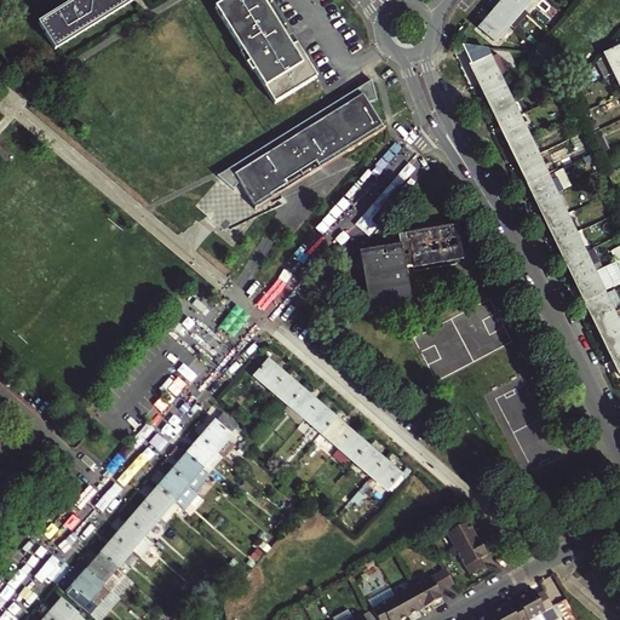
[(55,50),(135,0),(87,0),(49,24),(46,19),(39,24),(55,50)]
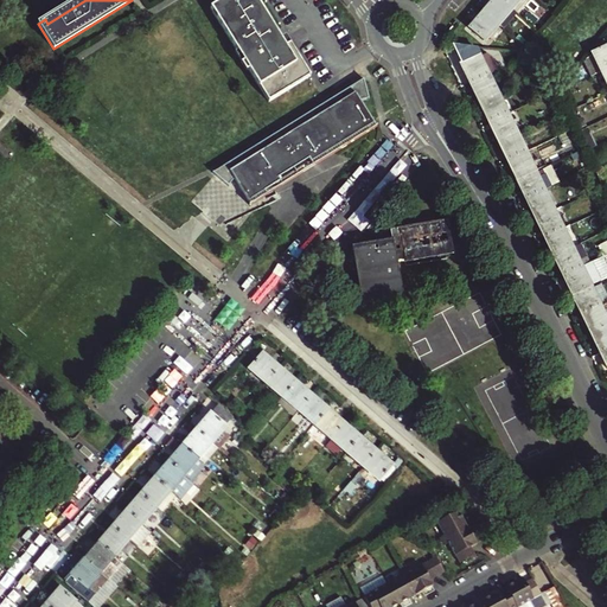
[(257,0),(222,0),(211,7),(268,102),(311,77),(291,44),(286,46),(257,0)]
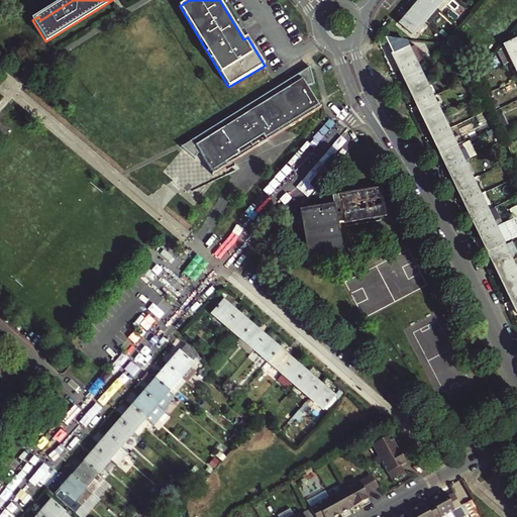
[(422,19),(434,6),(426,0),(420,0),(412,10),(422,19)]
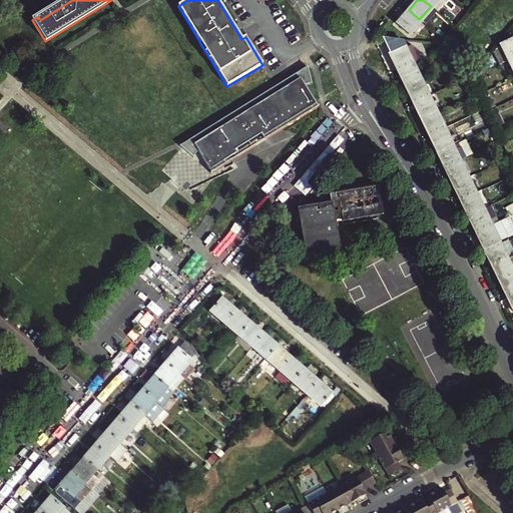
[(407,33),(419,19),(409,10),(397,24),(407,33)]
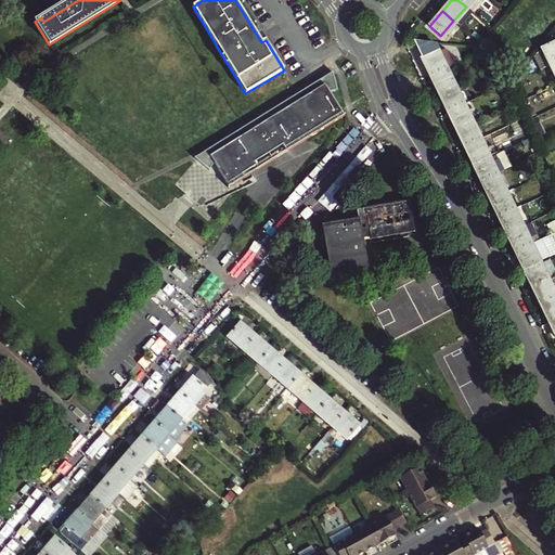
[(553,66),(554,65),(554,42),(545,48),(553,66)]
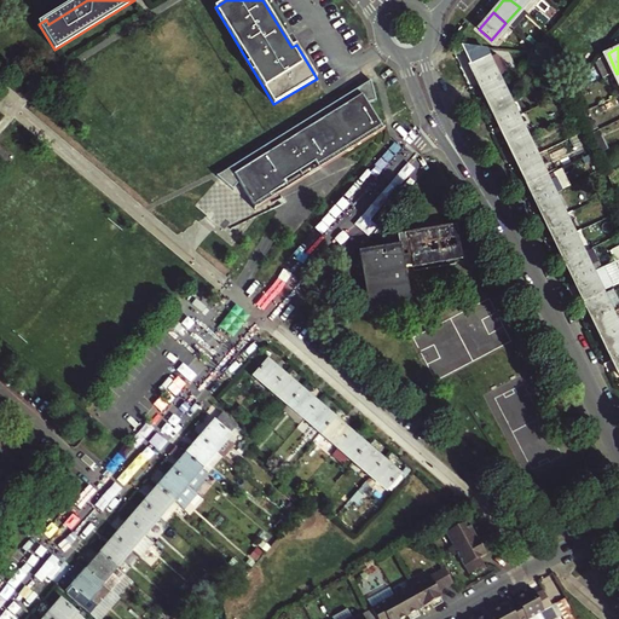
[(492,55),(487,56),(498,77),(503,75),(492,55)]
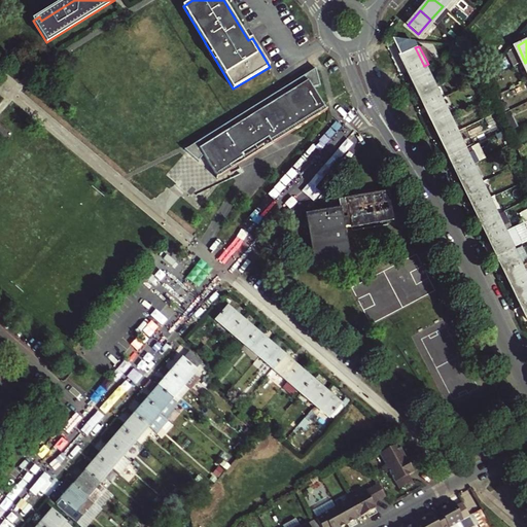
[(400,55),(410,72),(424,66),(415,47),(400,55)]
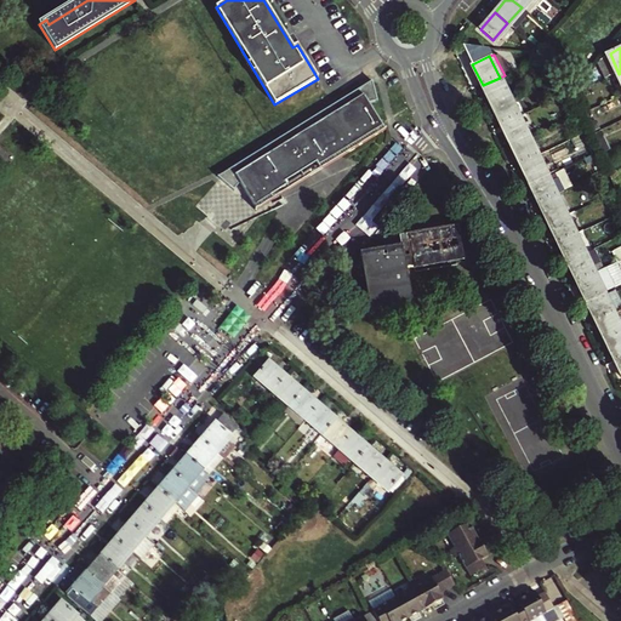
[(491,104),(508,96),(500,78),(483,85),(491,104)]
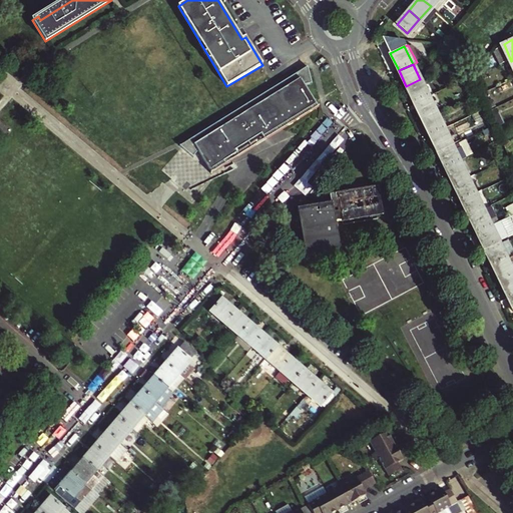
[(276,100),(302,83),(309,81),(305,66),(269,89),(275,98),(276,100)]
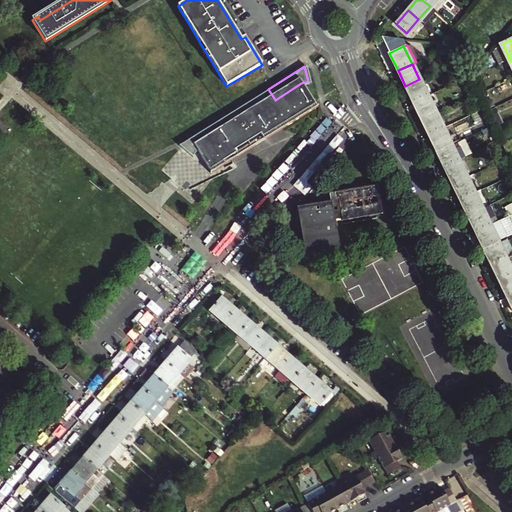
[(419,79),(405,86),(413,103),(428,96),(419,79)]
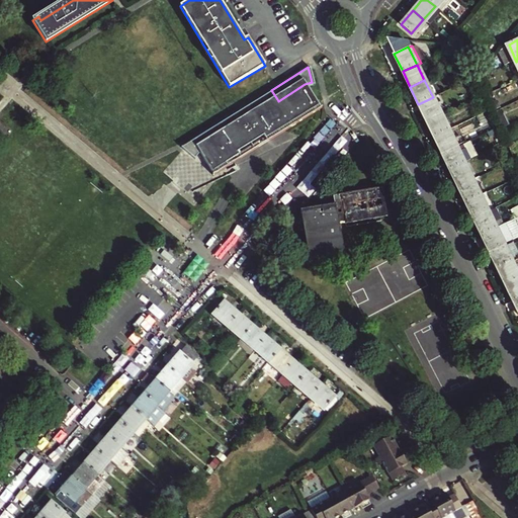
[(251,115),(264,138),(266,141),(319,107),(318,104),(305,84),(278,101),(277,99),(251,115)]
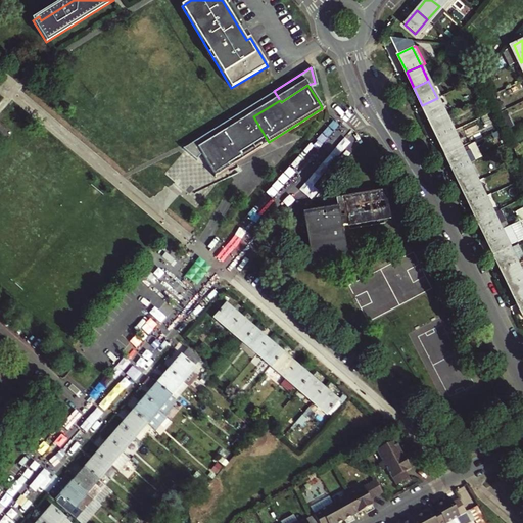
[(274,91),(247,107),(253,116),(280,100),(274,91)]
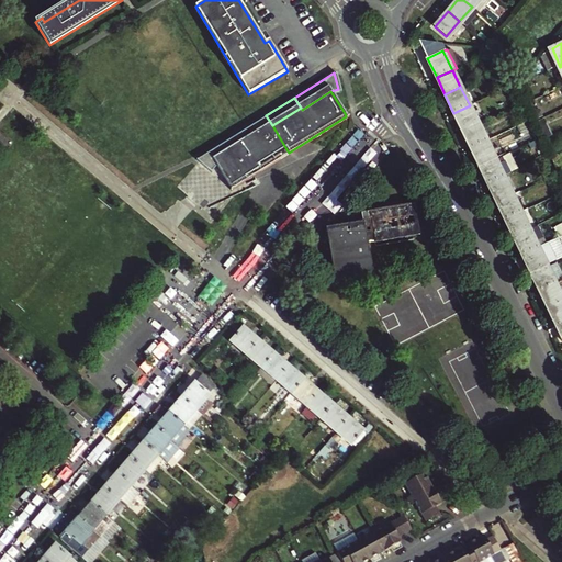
[(462,131),(478,123),(470,105),(453,113),(462,131)]
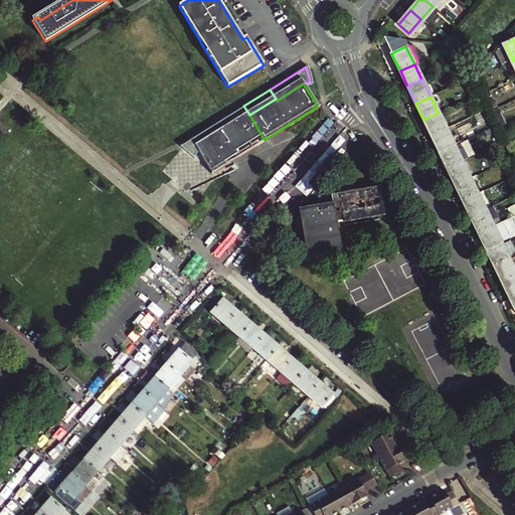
[(229,158),(235,154),(237,157),(265,140),(263,137),(249,115),(243,106),(180,147),(192,158),(196,153),(197,152),(211,174),(231,161),(229,158)]
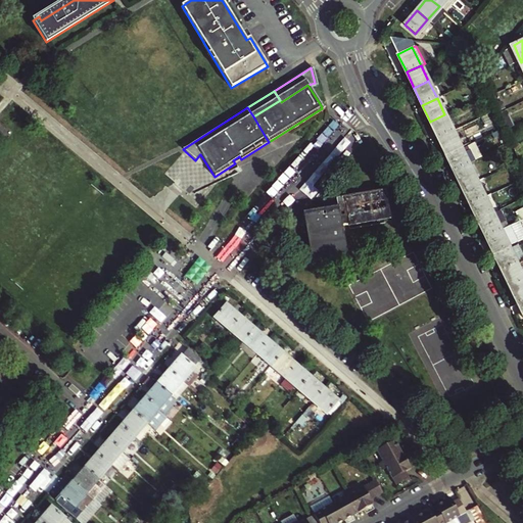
[(430,122),(438,138),(453,132),(444,114),(430,122)]
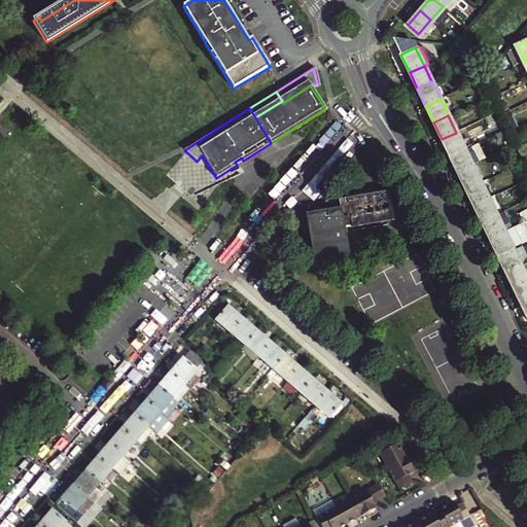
[(489,117),(483,120),(486,127),(492,125),(489,117)]
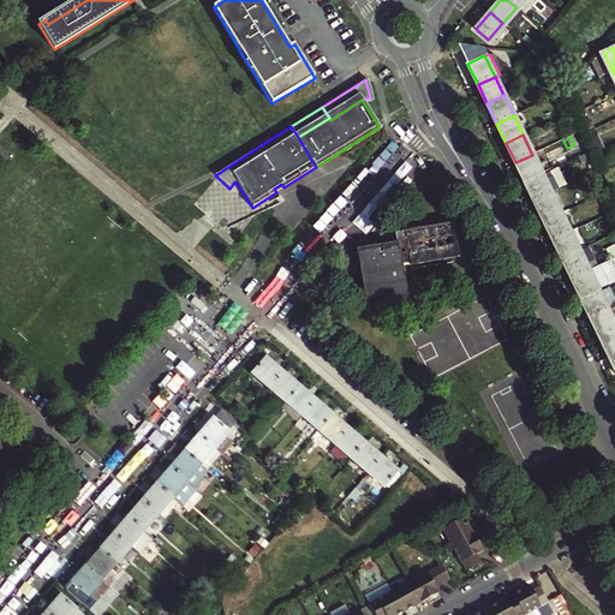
[(542,175),(532,155),(515,162),(525,183),(542,175)]
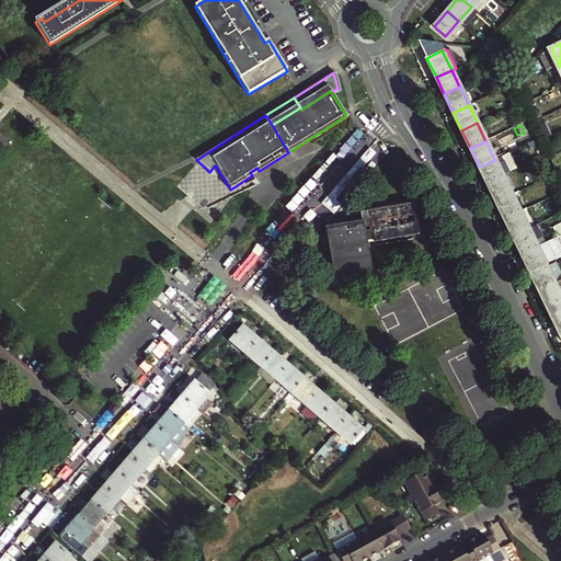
[(503,178),(494,160),(479,167),(488,184),(503,178)]
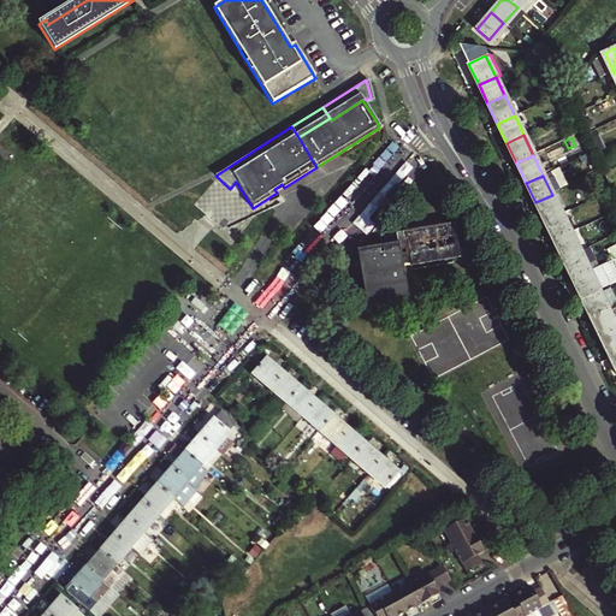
[(562,214),(552,195),(535,202),(545,221),(562,214)]
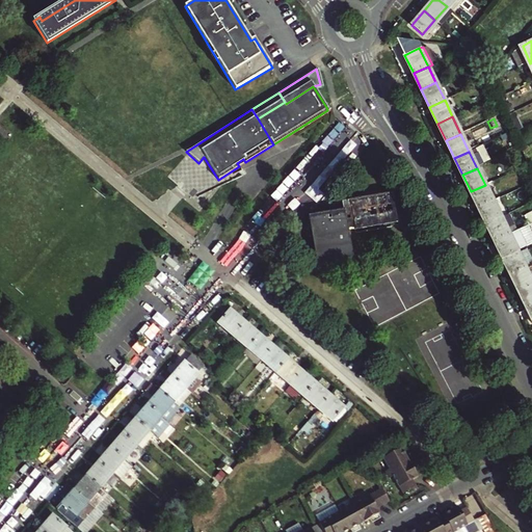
[(493,201),(485,185),(471,191),(478,208),(493,201)]
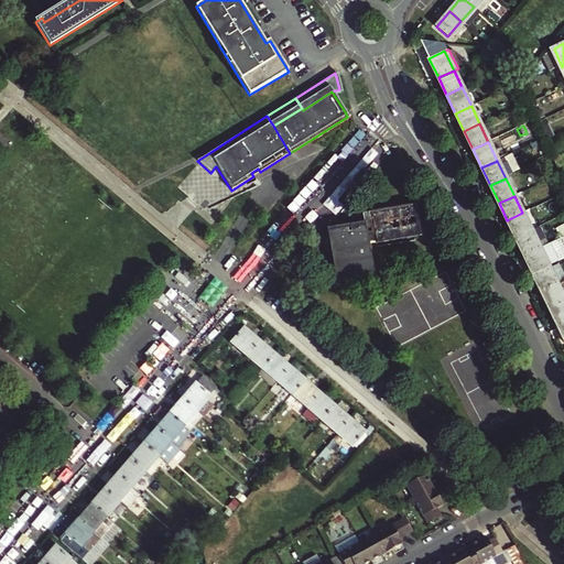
[(366,218),(326,226),(336,282),(377,275),(371,246),(422,237),(416,203),(365,212),(366,218)]
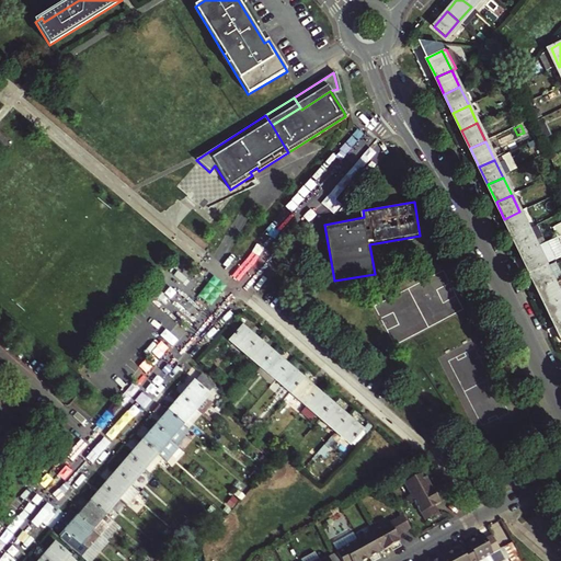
[(529,230),(519,212),(504,219),(513,238),(529,230)]
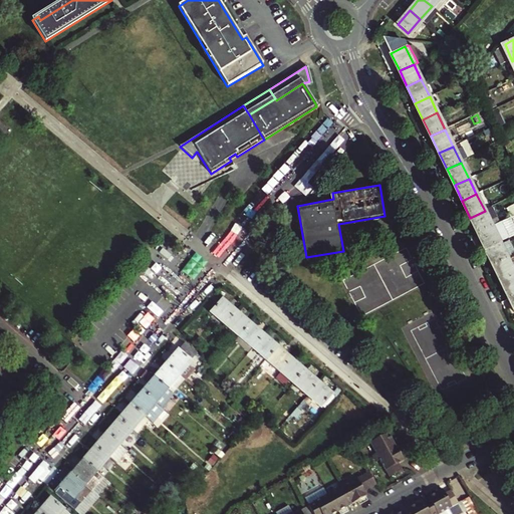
[(494,206),(487,209),(494,224),(501,220),(494,206)]
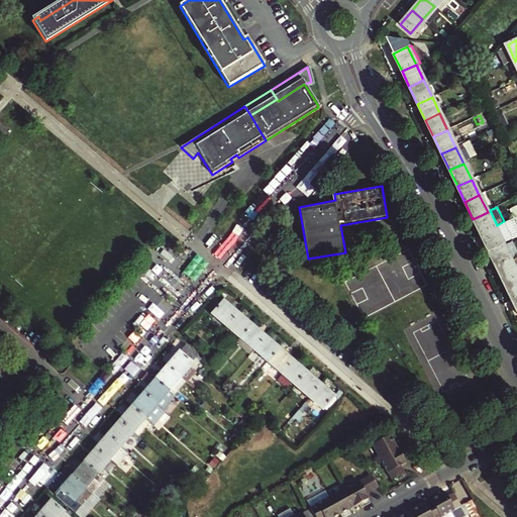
[(488,212),(473,219),(481,235),(495,228),(488,212)]
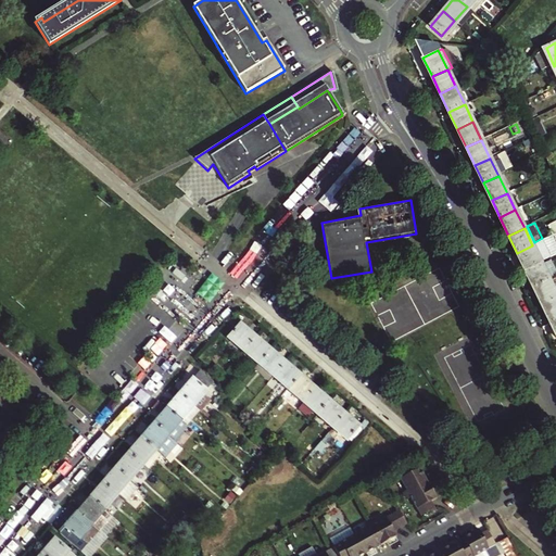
[(526,270),(541,263),(548,260),(541,241),(532,245),(517,253),(526,270)]
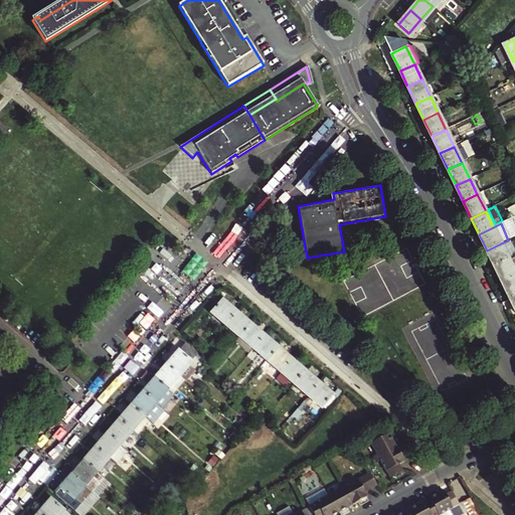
[(506,242),(509,254),(514,252),(514,249),(513,240),(506,242)]
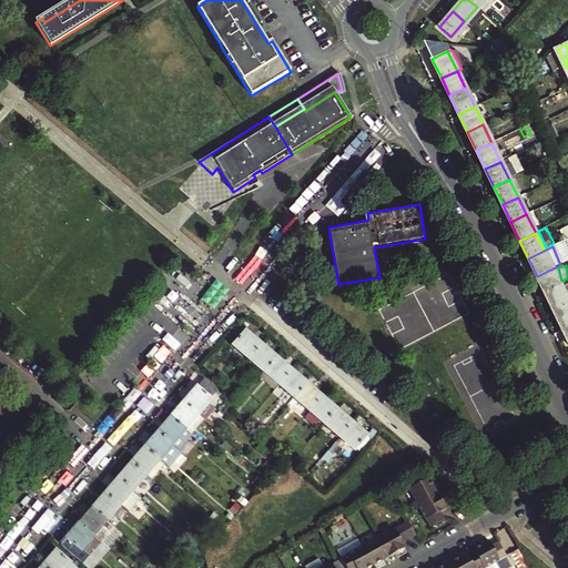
[(537,276),(546,294),(561,286),(553,269),(537,276)]
